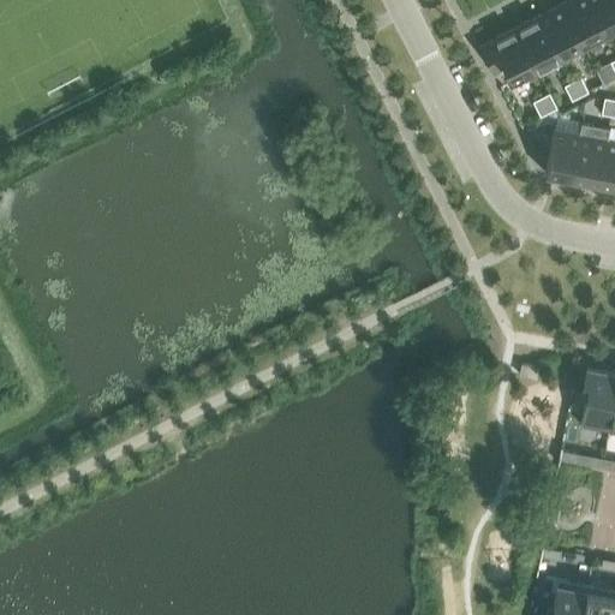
[(590,0),(567,0),(562,3),(584,43),(607,33),(590,0)]
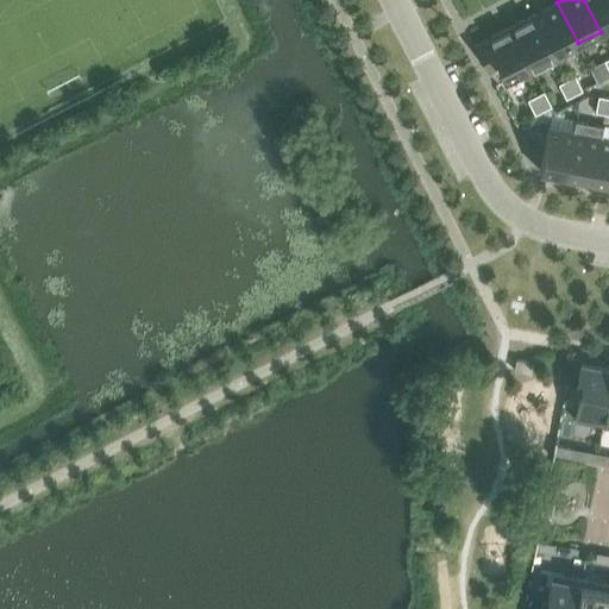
[(608,0),(584,0),(601,32),(608,26),(608,0)]
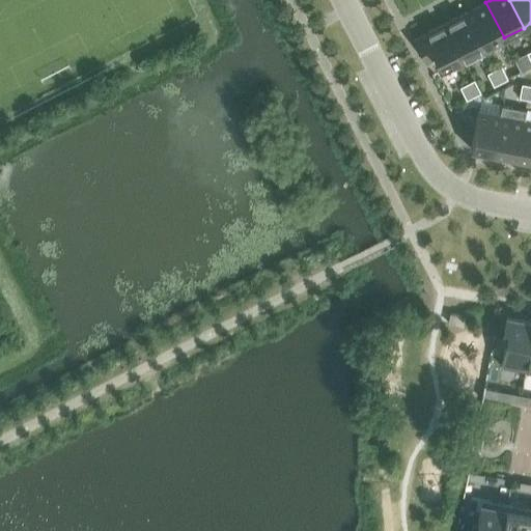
[(485,2),(466,12),(484,48),(504,37),(485,2)]
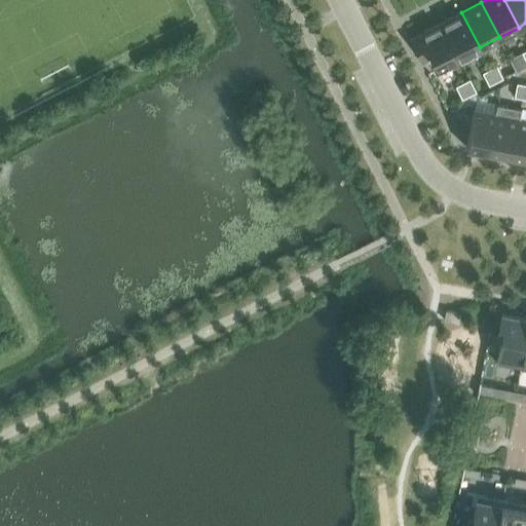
[(461,12),(442,23),(460,58),(480,47),(461,12)]
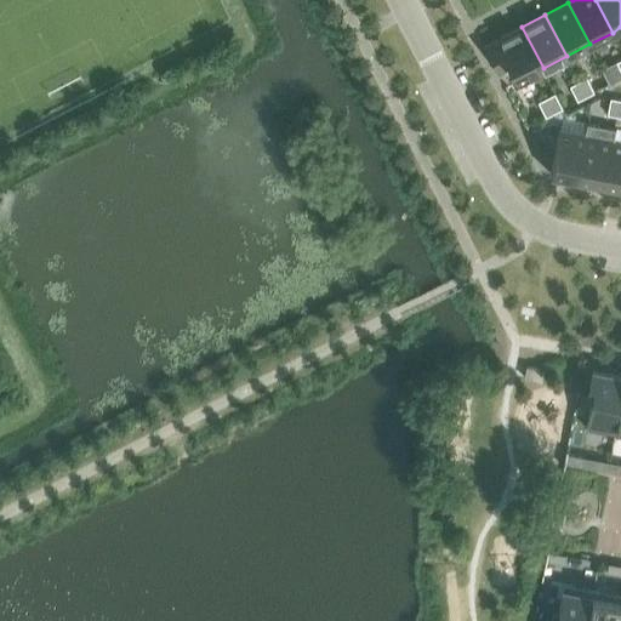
[(543,68),(522,27),(485,46),(499,72),(511,66),(518,81),(543,68)]
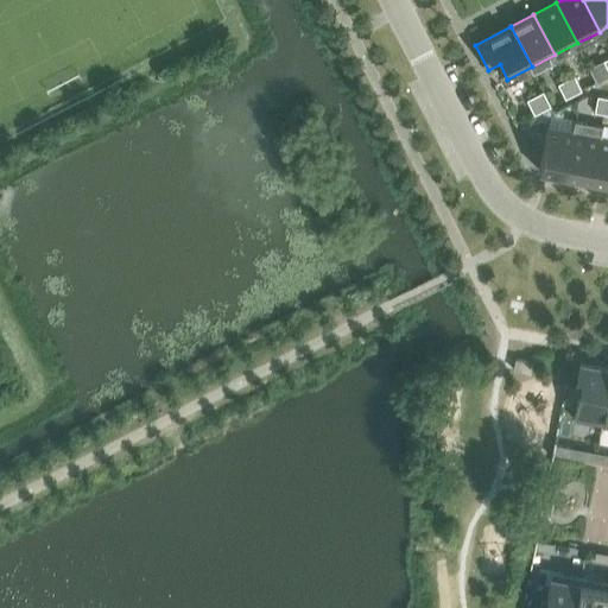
[(575,76),(567,80),(574,94),(582,90),(575,76)]
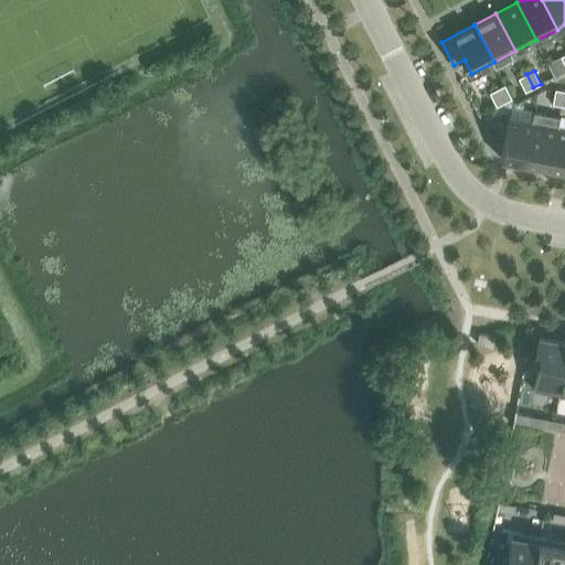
[(533,87),(526,74),(519,78),(526,92),(533,87)]
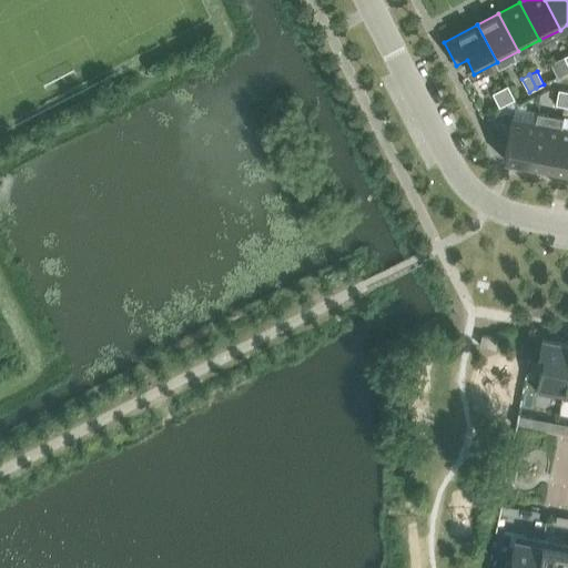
[(508,85),(500,89),(507,103),(515,99),(508,85)]
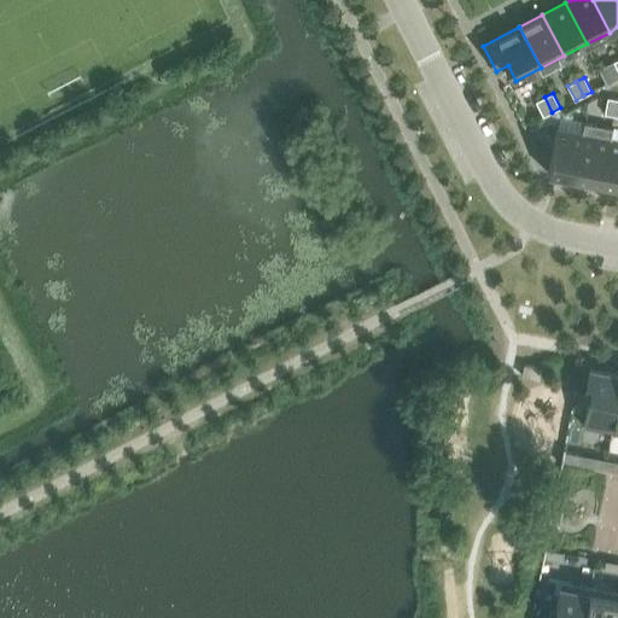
[(552,112),(544,97),(536,101),(543,116),(552,112)]
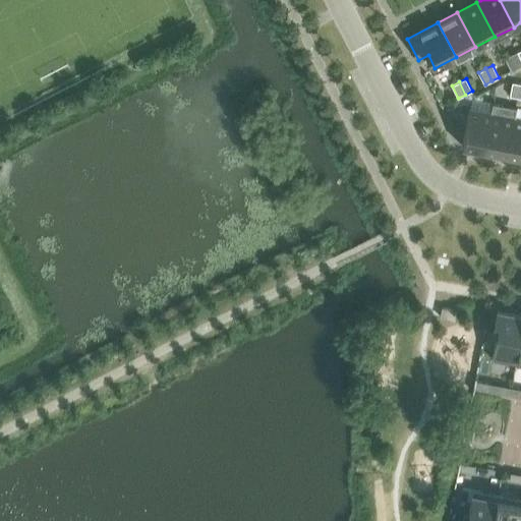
[(510,96),(518,98),(520,83),(513,82),(510,96)]
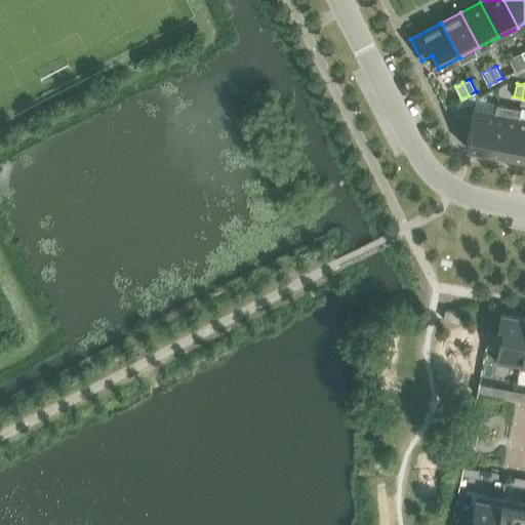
[(489,152),(511,156),(518,117),(520,117),(521,109),(496,104),(495,113),(496,113),(489,152)]
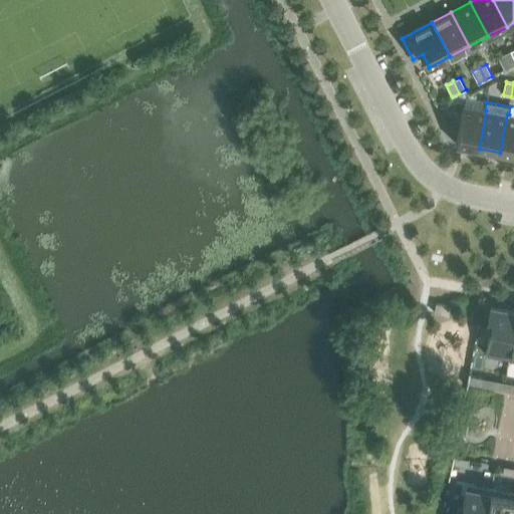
[(456,145),(479,149),(486,110),(485,110),(463,106),(456,145)]
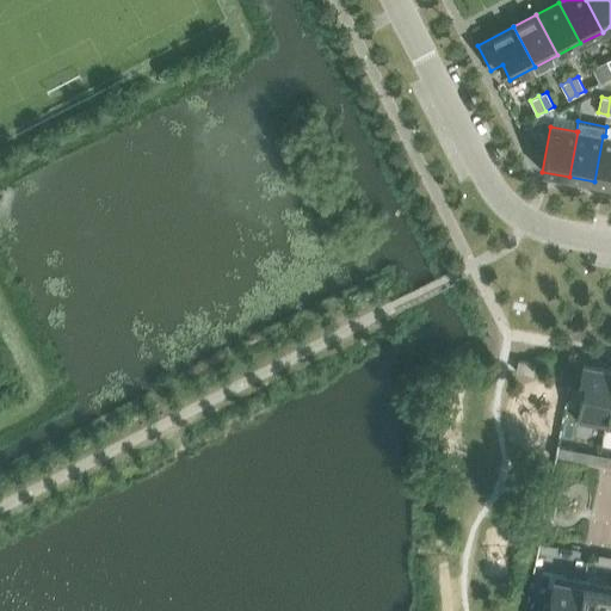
[(594,181),(610,184),(610,137),(605,136),(603,136),(594,181)]
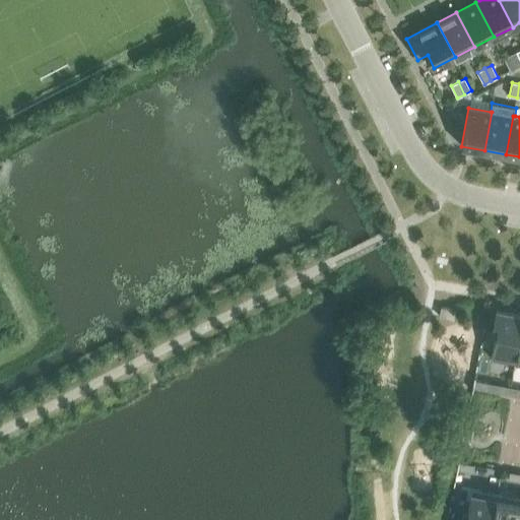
[(440,315),(439,317),(455,320),(457,310),(441,306),(441,311),(440,314),(440,315)]
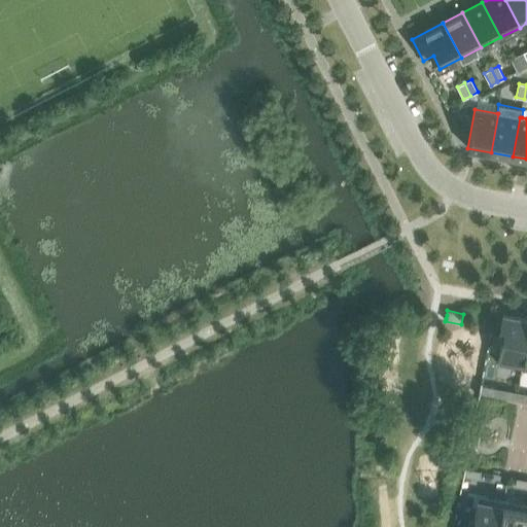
[(503,335),(497,363),(522,367),(526,340),(526,318),(502,314),(499,335),(503,335)]
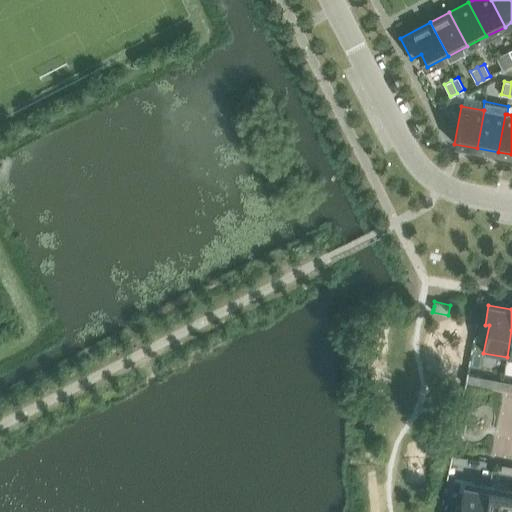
[(481,384),(483,377),(468,374),(467,382),(481,384)]
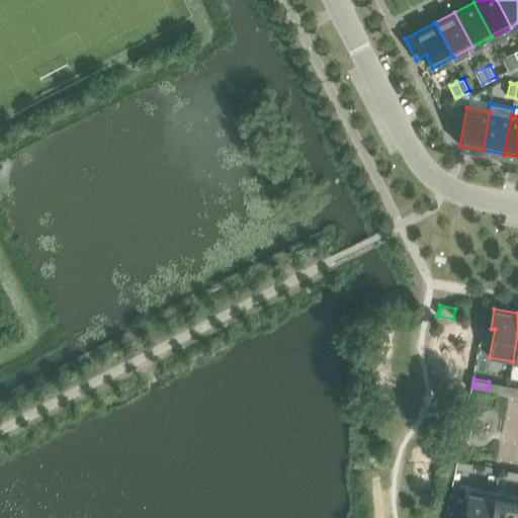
[(471,470),(473,462),(458,459),(456,467),(471,470)]
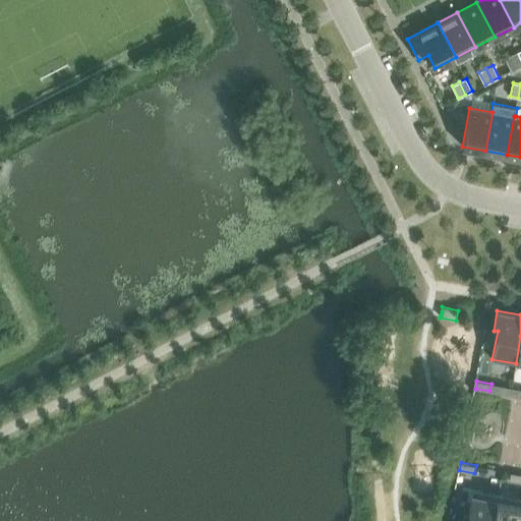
[(520,481),(520,473),(511,472),(510,480),(520,481)]
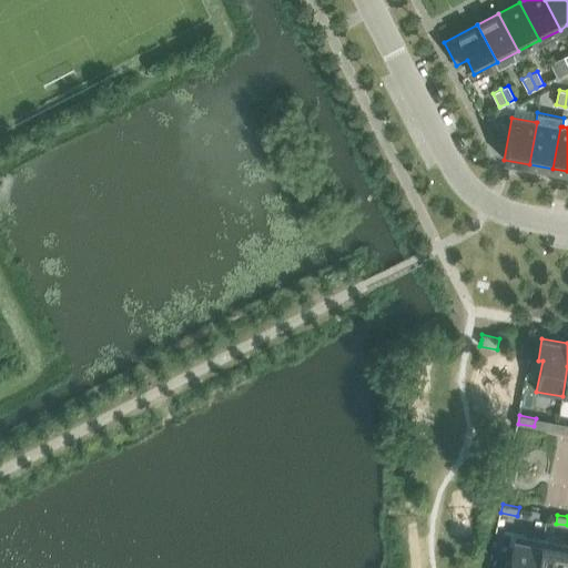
[(517,534),(510,567),(537,567),(543,538),(517,534)]
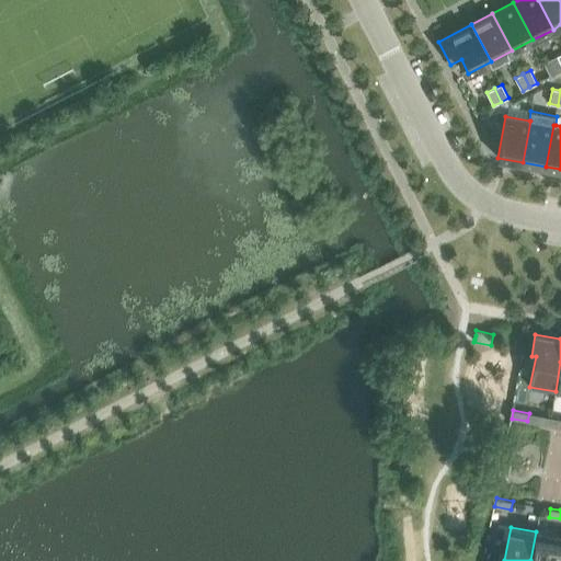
[(560,536),(536,531),(530,560),(556,560),(560,538),(560,536)]
